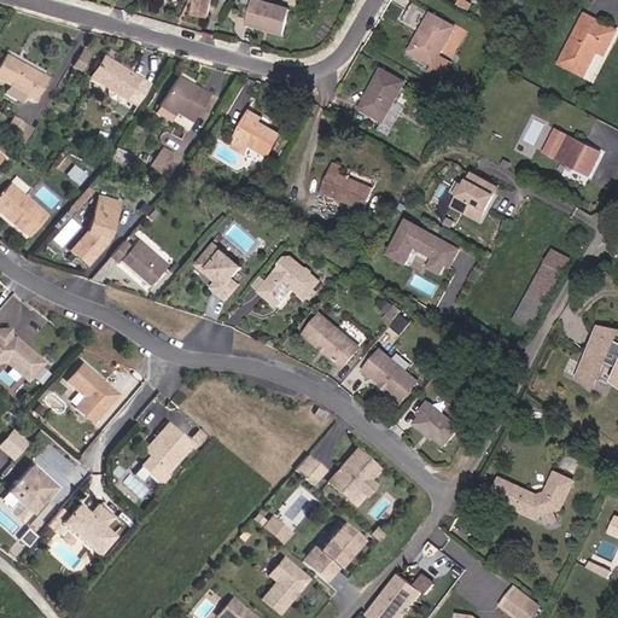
[(209,0),(196,0),(194,13),(208,16),(209,0)]
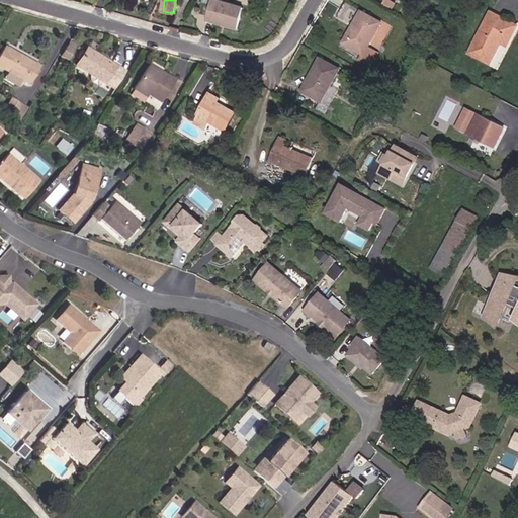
[(238,9),(208,0),(201,21),(232,30),(238,9)]
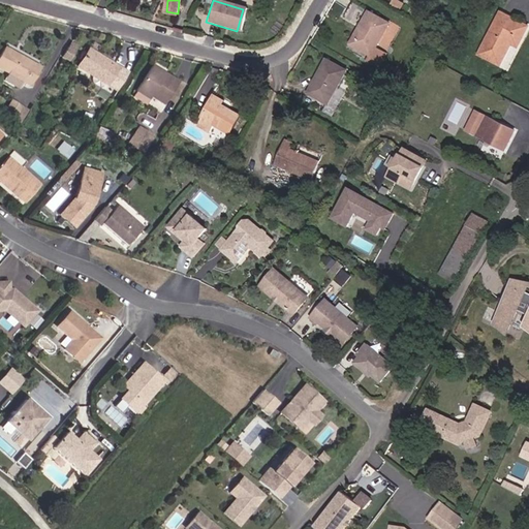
[(389,24),(353,3),(343,20),(363,30),(354,44),(371,55),(389,24)]
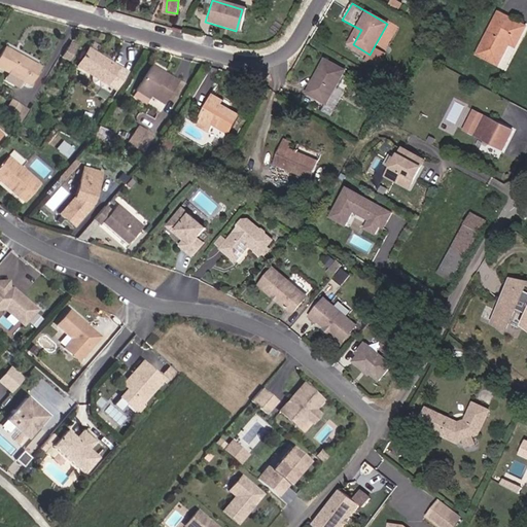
[(473,54),(495,64),(505,43),(513,46),(521,27),(494,12),(473,54)]
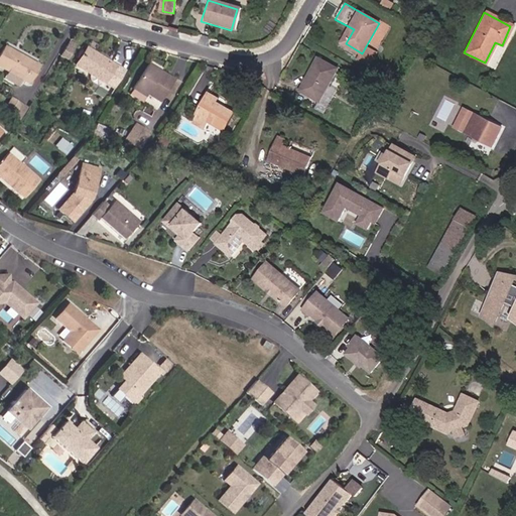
[(69,39),(62,55),(69,58),(76,42),(69,39)]
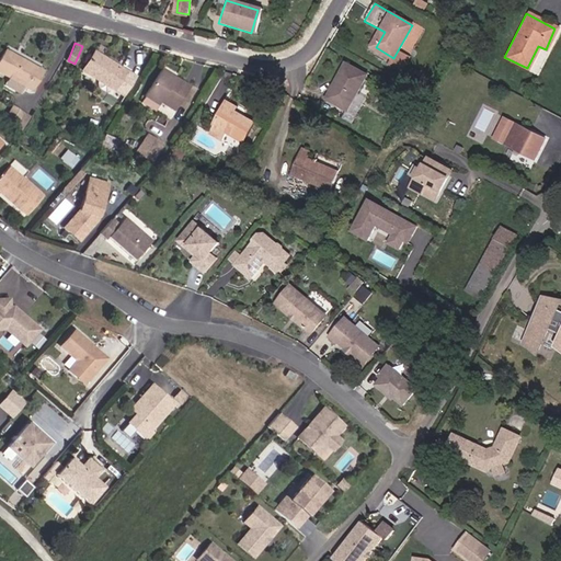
[(544,48),(539,59),(546,63),(550,52),(544,48)]
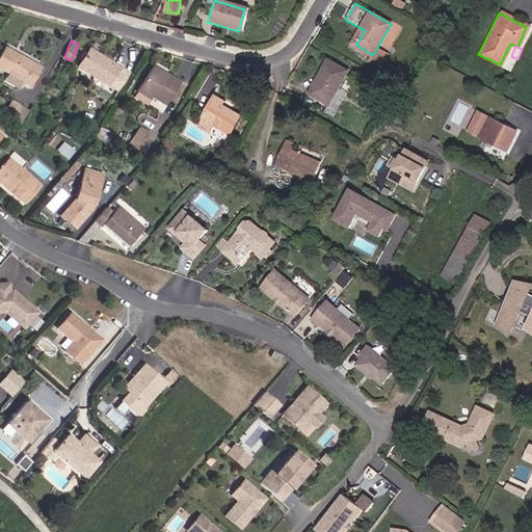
[(0,50),(0,70),(25,86),(36,69),(2,48),(0,50)]
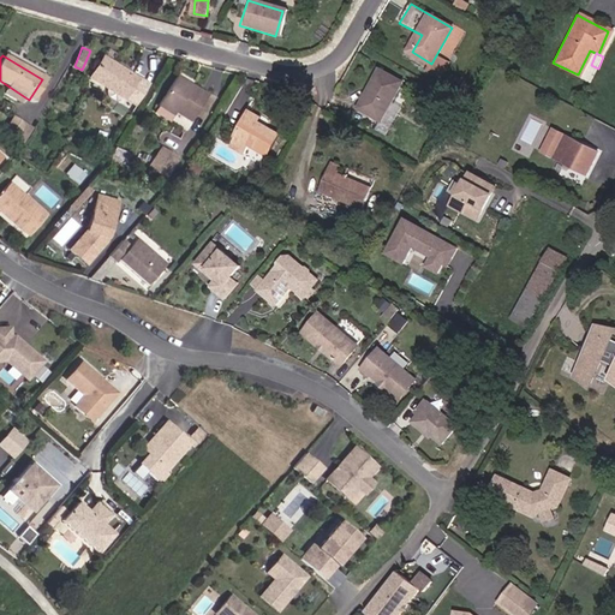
[(90,76),(124,97),(136,77),(101,55),(90,76)]
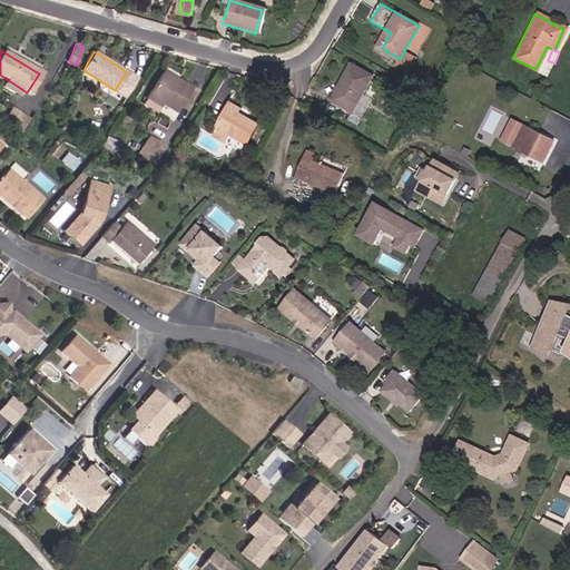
[(331,99),(352,112),(373,76),(353,64),(331,99)]
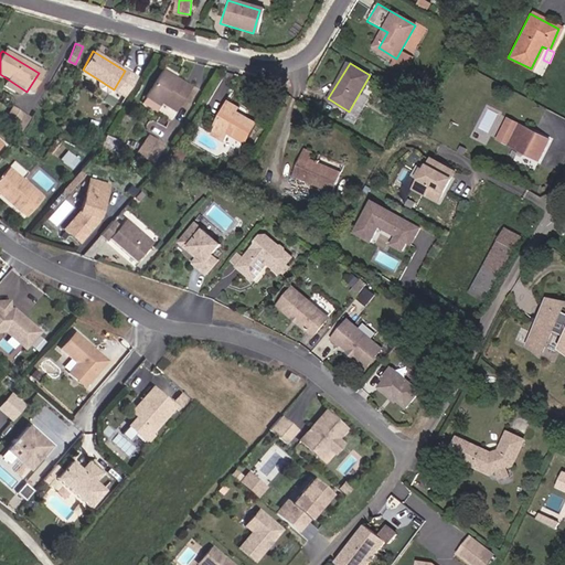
[(172,80),(174,76),(159,67),(157,71),(172,80)]
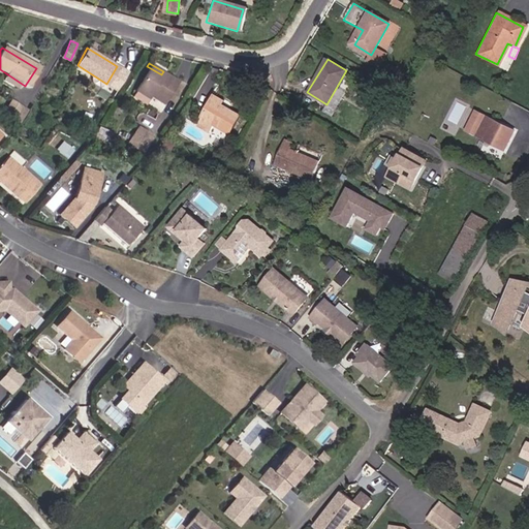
[(134,88),(149,97),(151,93),(164,101),(178,80),(163,71),(161,74),(147,66),(134,88)]
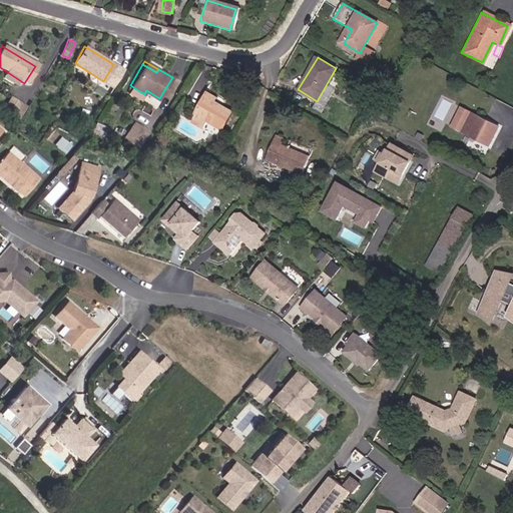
[(205,90),(203,93),(214,99),(216,95),(205,90)]
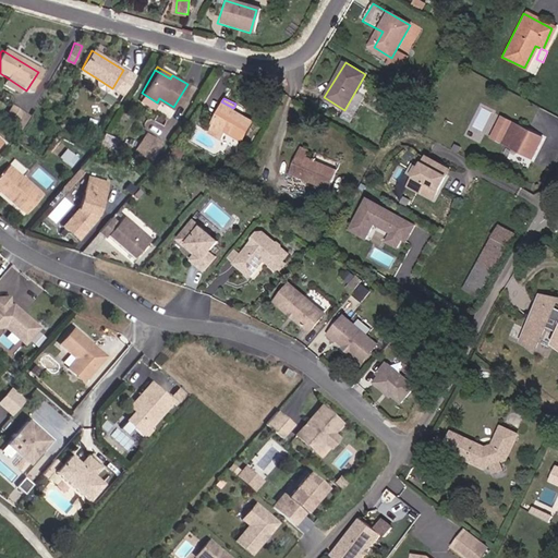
[(233,108),(221,101),(210,122),(240,138),(251,117),(233,108)]
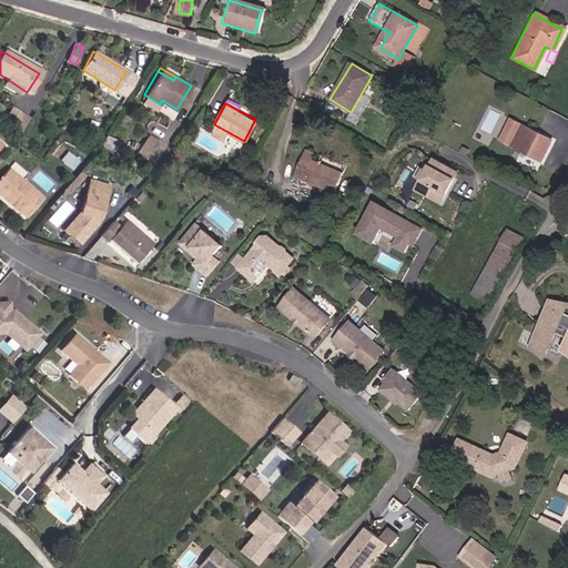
[(551,140),(509,119),(499,140),(540,162),(551,140)]
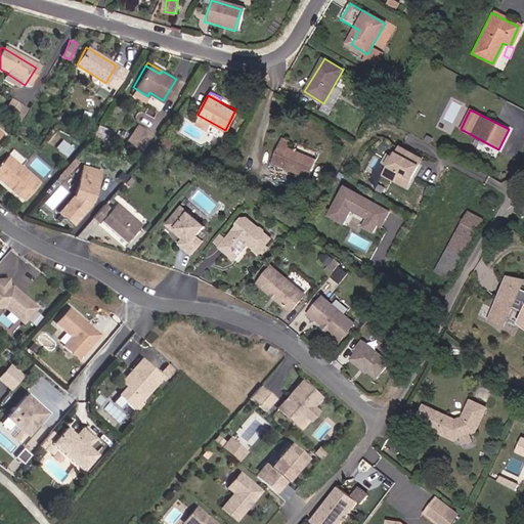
[(209,121),(198,115),(193,122),(205,129),(209,121)]
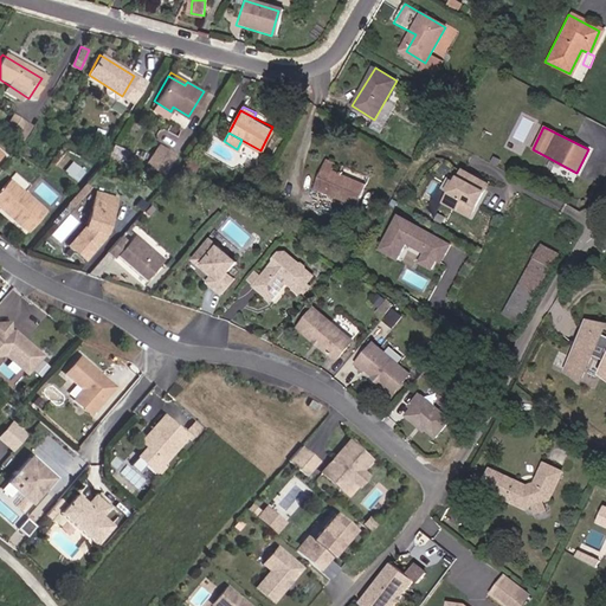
[(174,149),(158,141),(148,159),(163,168),(174,149)]
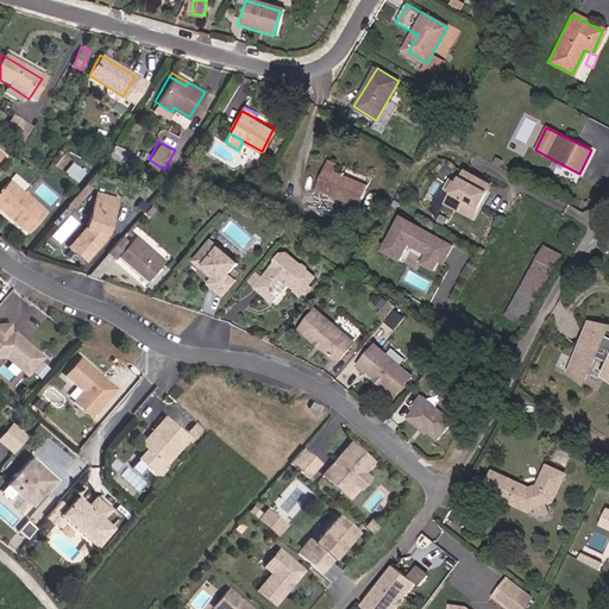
[(330,155),(315,186),(360,205),(371,181),(338,167),(340,161),(330,155)]
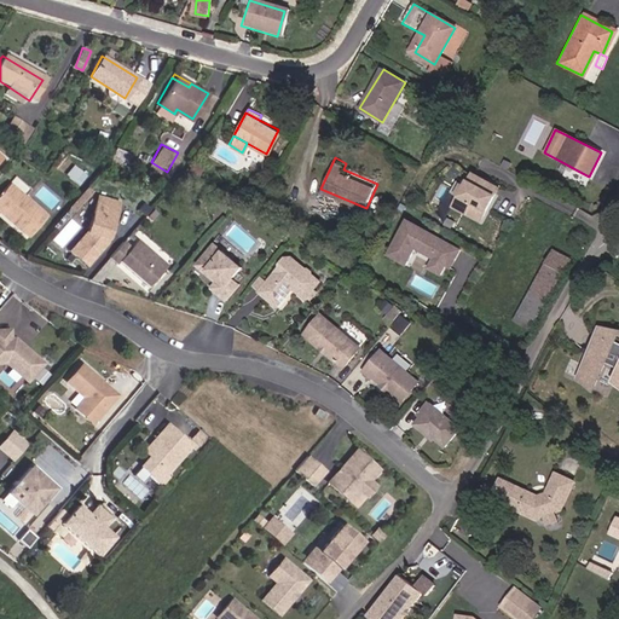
[(479,221),(495,194),(492,186),(472,174),(464,187),(460,196),(453,207),(479,221)]
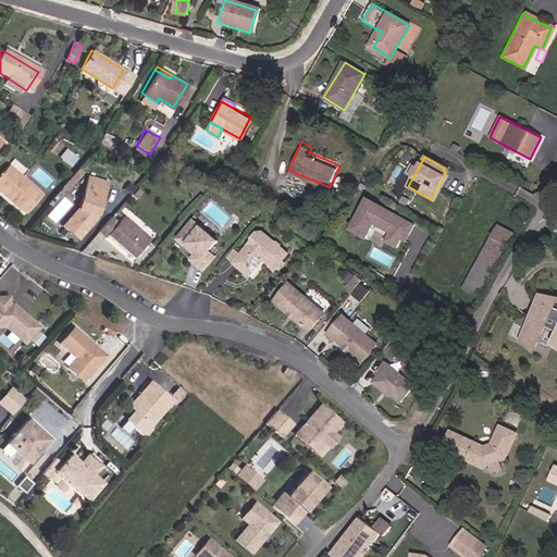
[(413,176),(418,169),(412,165),(408,173),(413,176)]
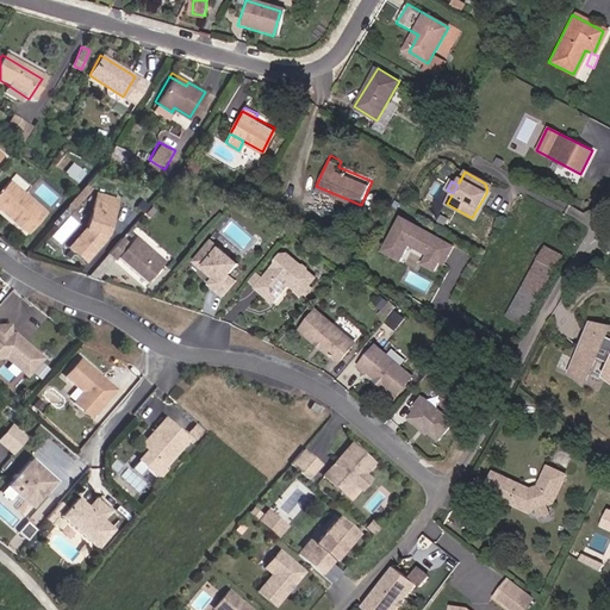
[(5,184),(0,188),(0,212),(27,235),(43,213),(5,184)]
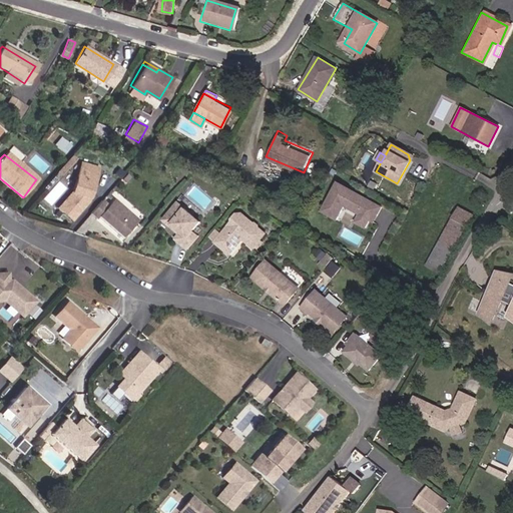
[(96,168),(80,163),(70,192),(56,207),(69,219),(86,201),(96,168)]
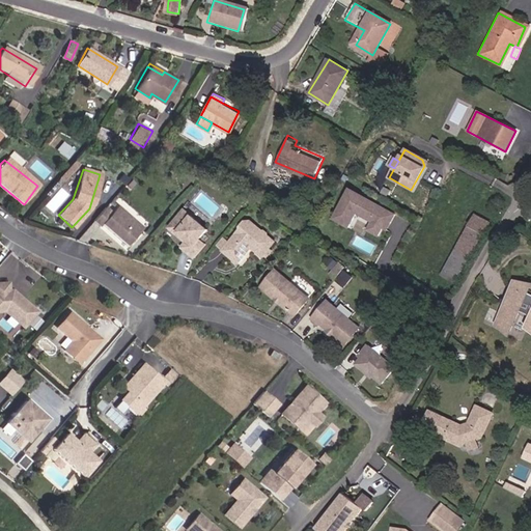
[(395,215),(347,192),(333,222),(348,230),(356,216),(372,224),(367,231),(379,238),(383,229),(386,222),(390,224),(395,215)]
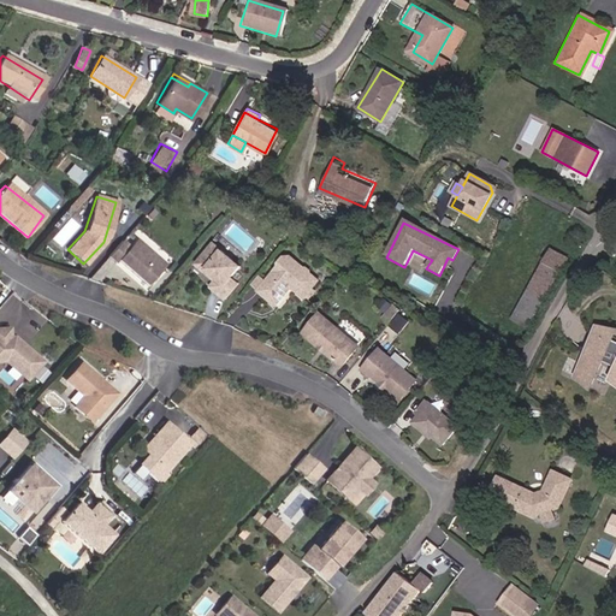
[(119,242),(106,259),(113,265),(116,262),(146,286),(164,265),(132,240),(126,248),(119,242)]
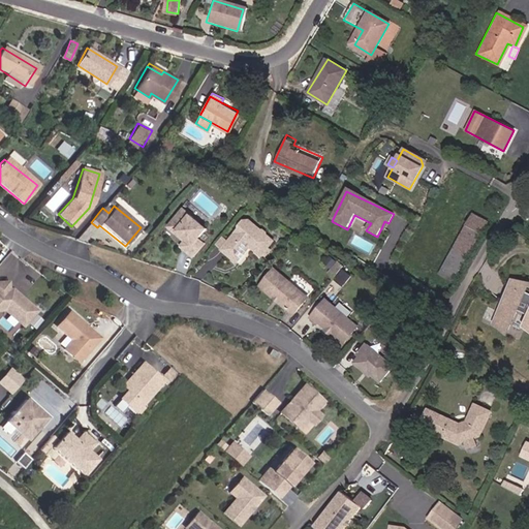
[(206,230),(182,211),(167,229),(180,240),(182,238),(186,241),(180,248),(192,258),(204,245),(197,240),(206,230)]
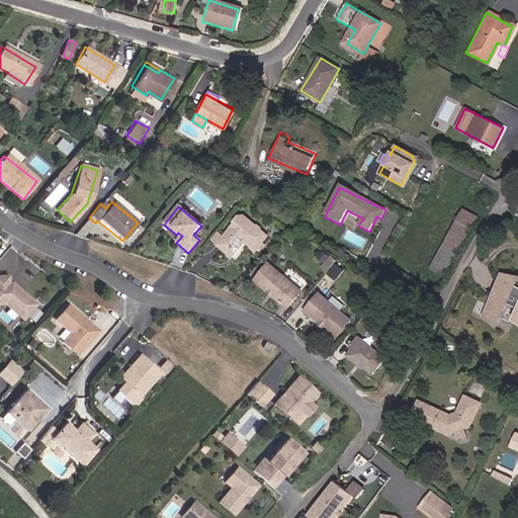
[(427,259),(424,266),(443,277),(477,219),(461,210),(432,262),(427,259)]
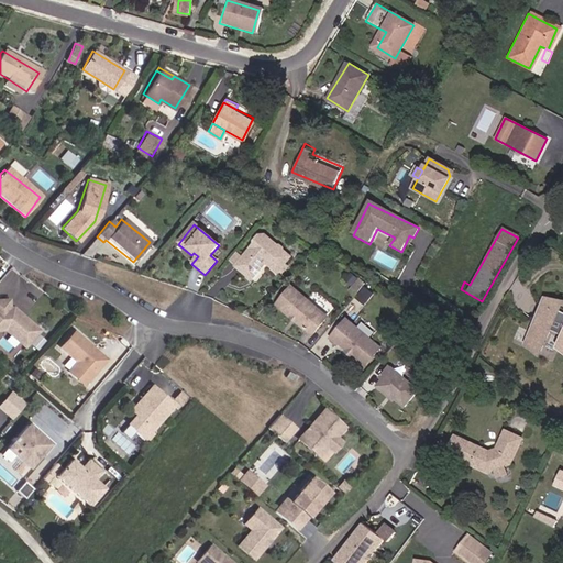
[(253,244),(234,266),(242,273),(249,264),(258,272),(264,263),(264,261),(267,261),(267,264),(277,272),(290,254),(282,249),(282,246),(278,244),(277,244),(264,234),(257,234),(253,241),(253,244)]
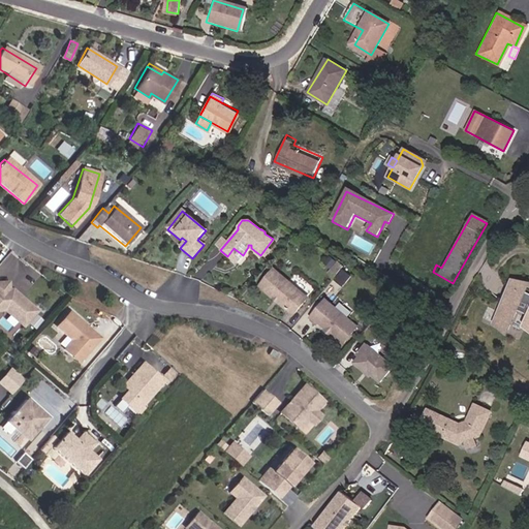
[(234,248),(227,256),(236,263),(243,255),(234,248)]
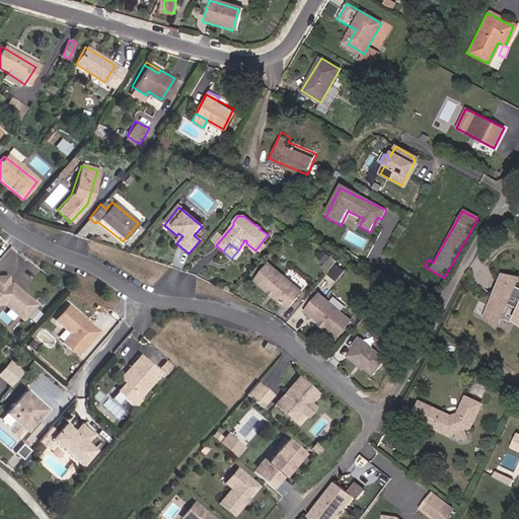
[(332,255),(324,270),(338,277),(346,264),(332,255)]
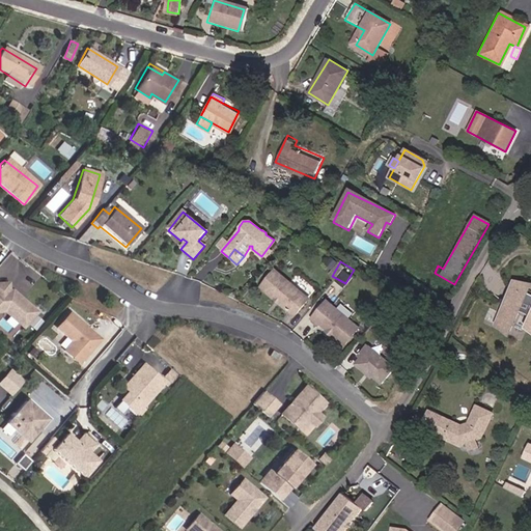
[(311,298),(277,270),(262,287),(297,315),(311,298)]
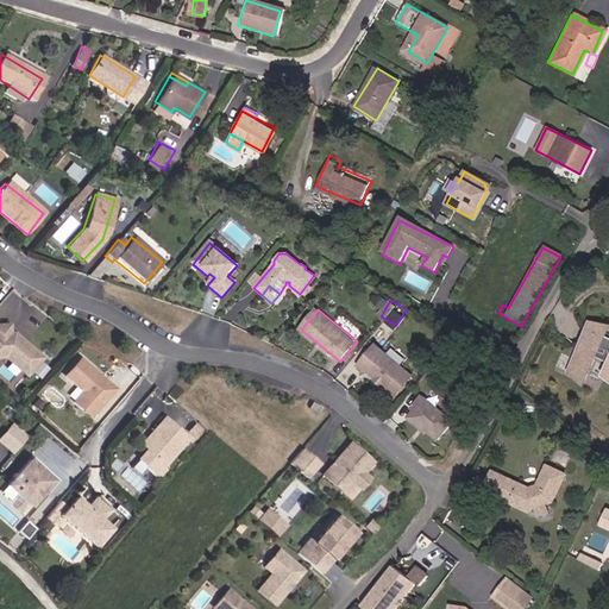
[(608,325),(600,321),(576,370),(591,377),(602,355),(608,357),(608,325)]
